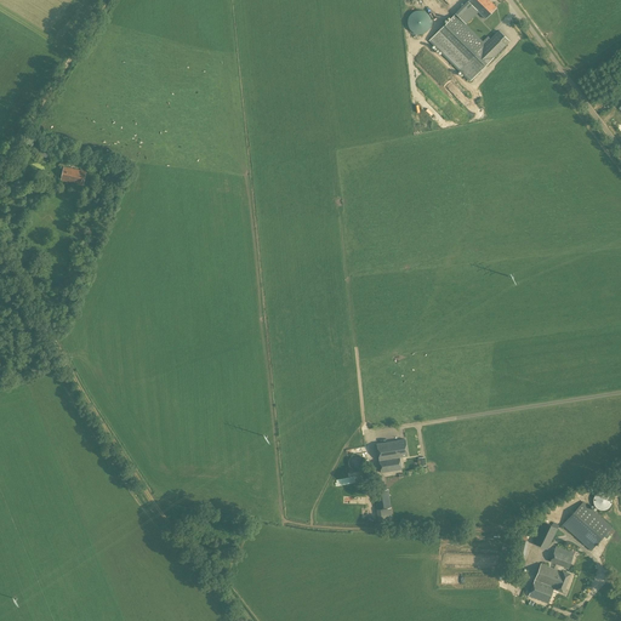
[(469,0),(456,13),(466,24),(478,12),(485,18),(496,9),(489,0),(469,0)]
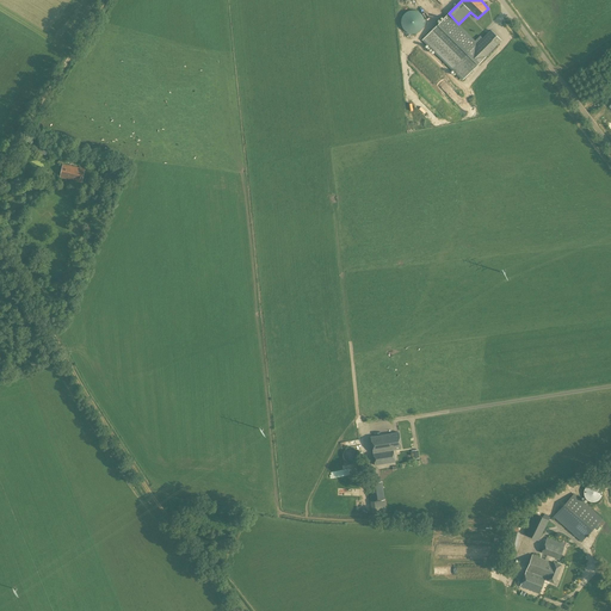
[(415,11),(412,10),(408,11),(406,12),(403,14),(402,17),(401,20),(401,24),(402,26),(403,30),(406,32),(409,34),(413,34),(417,32),(419,31),(421,29),(423,26),(424,23),(424,20),(423,17),(421,14),(419,12),(415,11)]
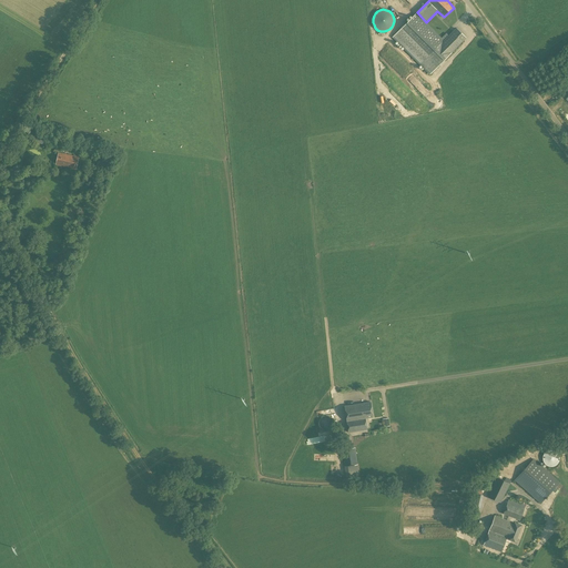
[(444,41),(416,13),(393,37),(429,73),(466,38),(456,29),(444,41)]
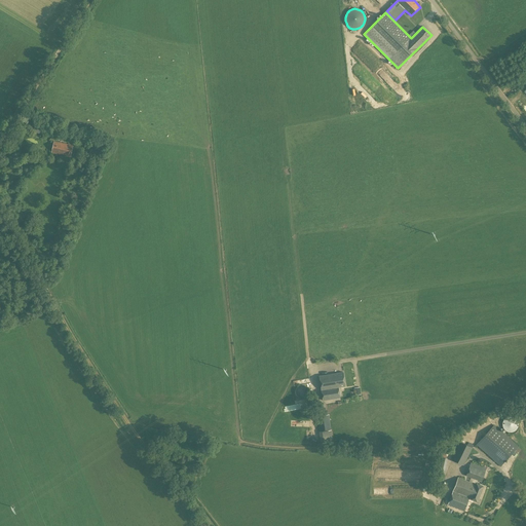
[(70,157),(73,146),(54,142),(51,153),(70,157)]
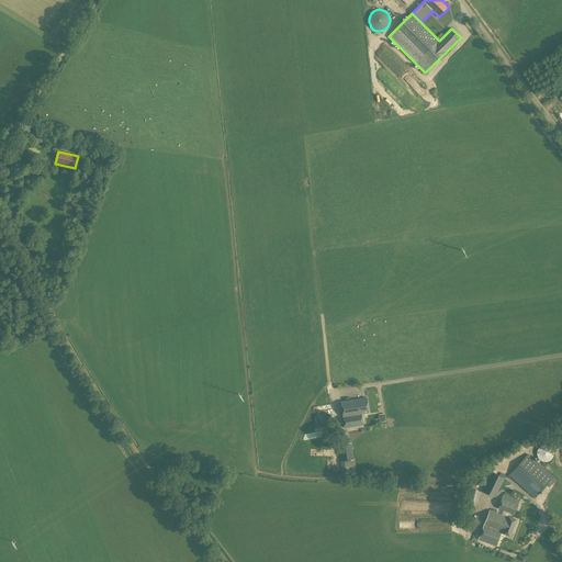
[(340,402),(344,417),(345,428),(363,425),(361,414),(369,413),(367,397),(340,402)]
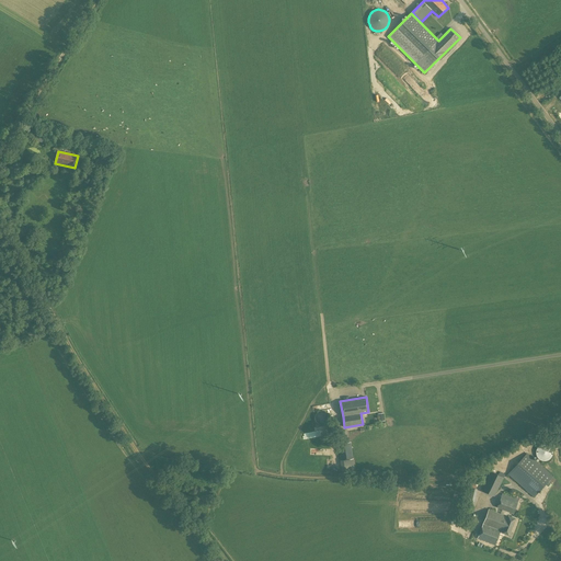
[(317,423),(318,424),(321,425),(323,425),(325,424),(328,423),(329,421),(329,419),(329,415),(328,413),(325,412),(323,411),(321,411),(319,412),(317,413),(316,415),(315,418),(316,421),(317,423)]
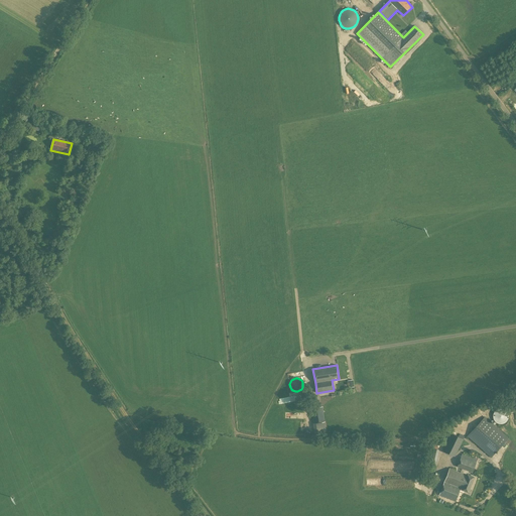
[(314,434),(326,432),(325,422),(323,407),(310,409),(311,416),(312,416),(312,419),(312,423),(313,423),(314,434)]
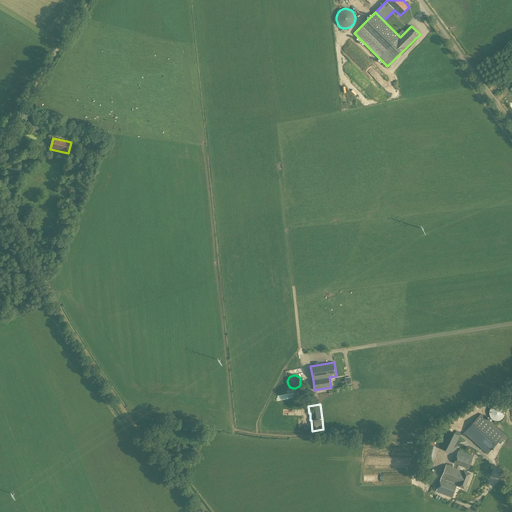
[(499,420),(501,419),(503,418),(504,415),(504,413),(504,411),(503,408),(501,407),(499,406),(497,405),(494,406),(492,407),(490,409),(489,411),(489,413),(489,416),(490,418),(492,419),(494,421),(497,421),(499,420)]
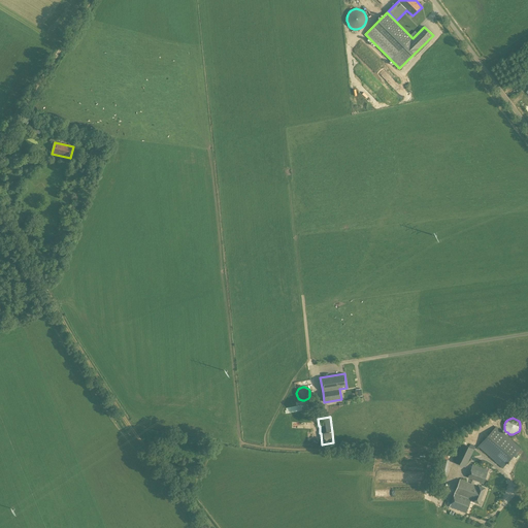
[(502,468),(521,449),(496,426),(479,447),(502,468)]
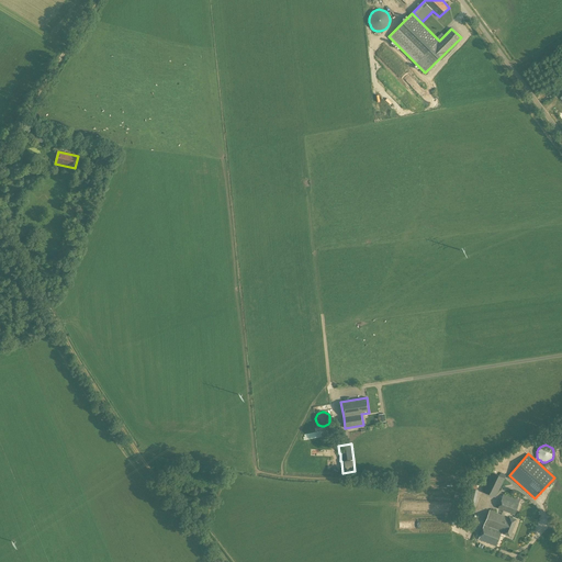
[(495,497),(505,479),(492,472),(482,491),(495,497)]
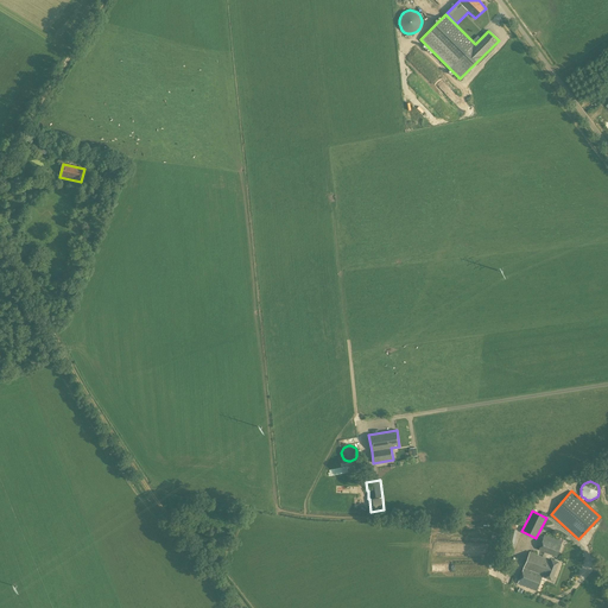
[(557,557),(562,542),(544,534),(538,550),(557,557)]
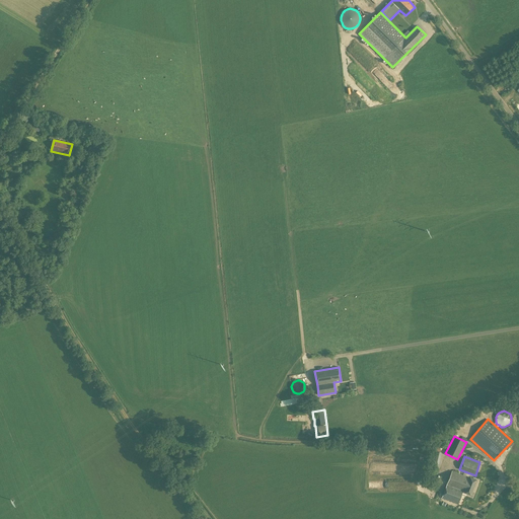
[(458,504),(462,492),(470,496),(476,479),(470,477),(470,478),(452,471),(442,498),(458,504)]
